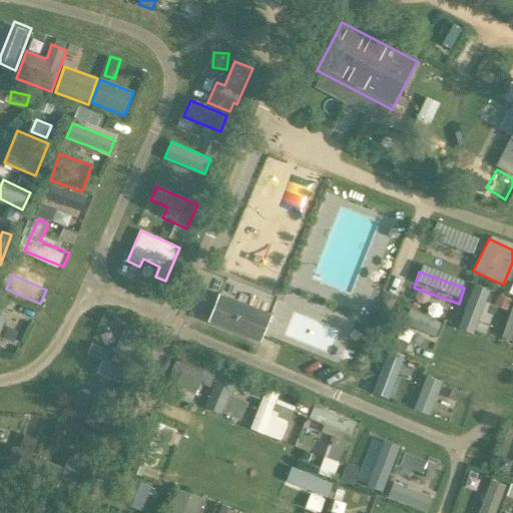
[(470,292),(459,324),(473,329),(479,311),(485,313),(493,290),(474,283),(471,293),(470,292)]
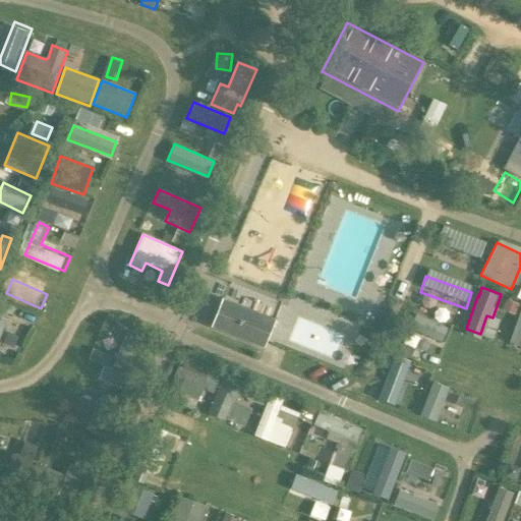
[(263,350),(275,320),(222,299),(210,329),(263,350)]
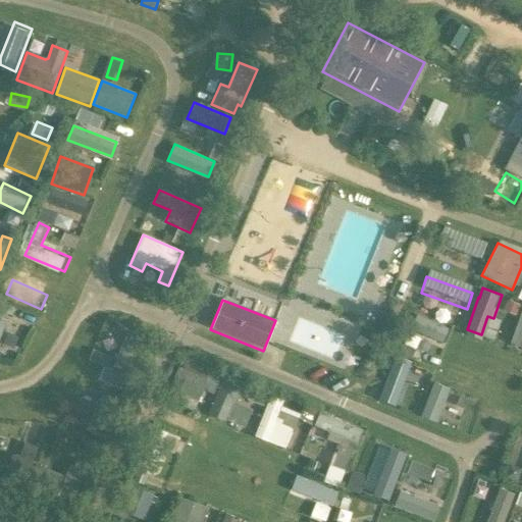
[(521,342),(521,309),(521,310),(509,344),(519,348),(521,342)]
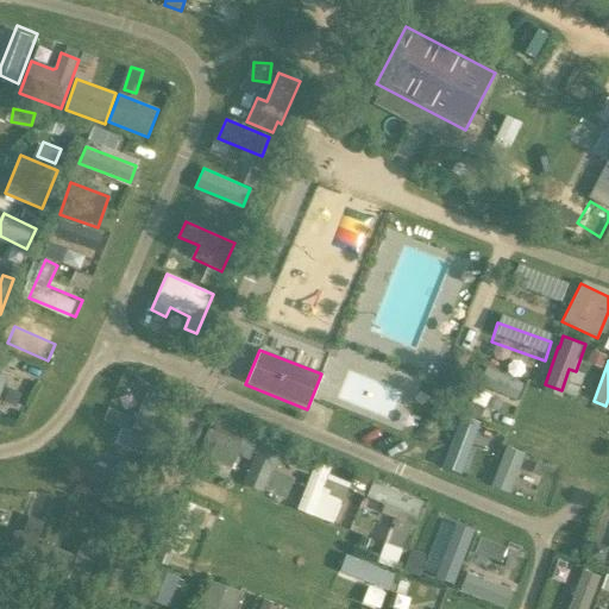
[(484,368),(477,384),(515,401),(522,384),(484,368)]
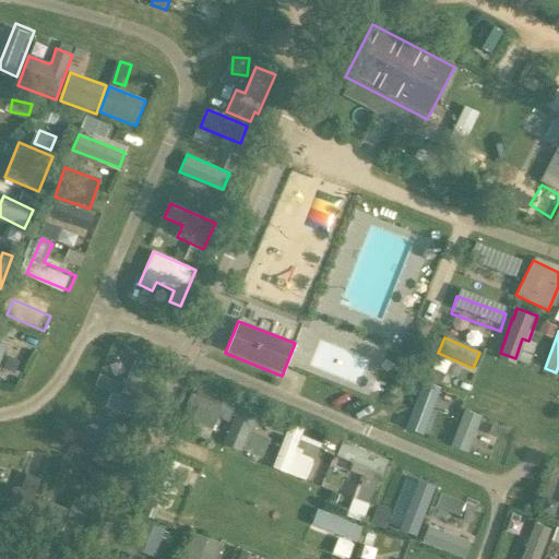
[(98,382),(141,401),(158,360),(139,352),(127,380),(104,370),(98,382)]
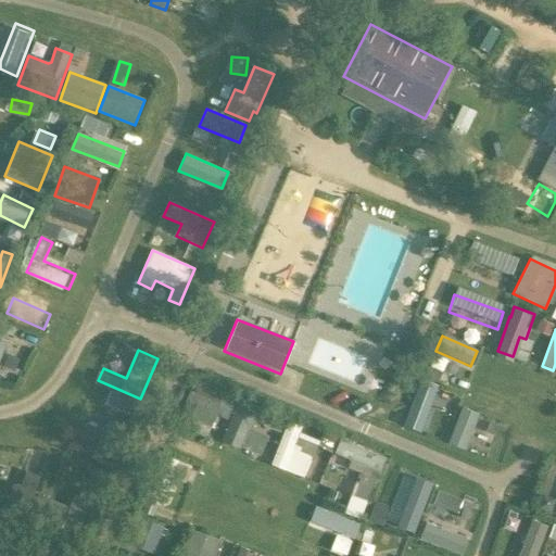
[(409,424),(428,430),(445,384),(427,378),(409,424)]
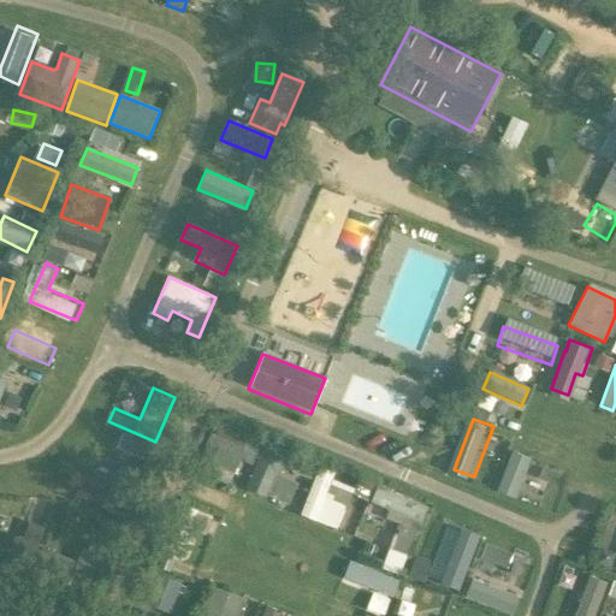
[(149,456),(154,440),(125,432),(120,448),(149,456)]
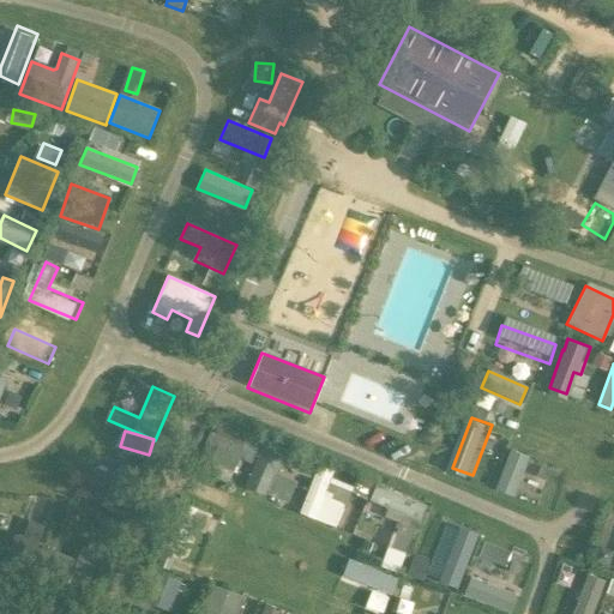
[(246,447),(211,433),(206,446),(208,446),(202,459),(235,474),(241,459),(253,465),(258,455),(246,449),(246,447)]
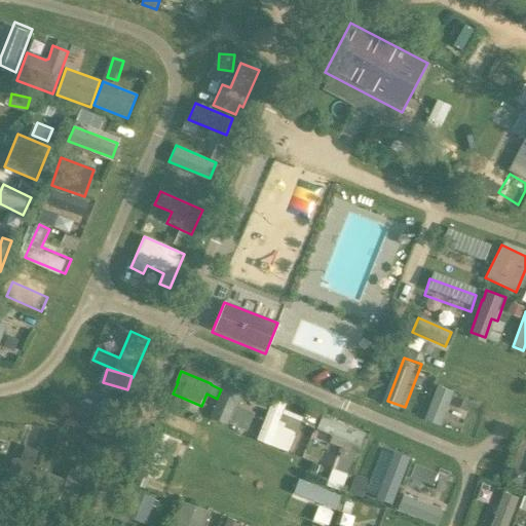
[(250,392),(226,382),(211,420),(228,427),(237,406),(246,403),(250,392)]
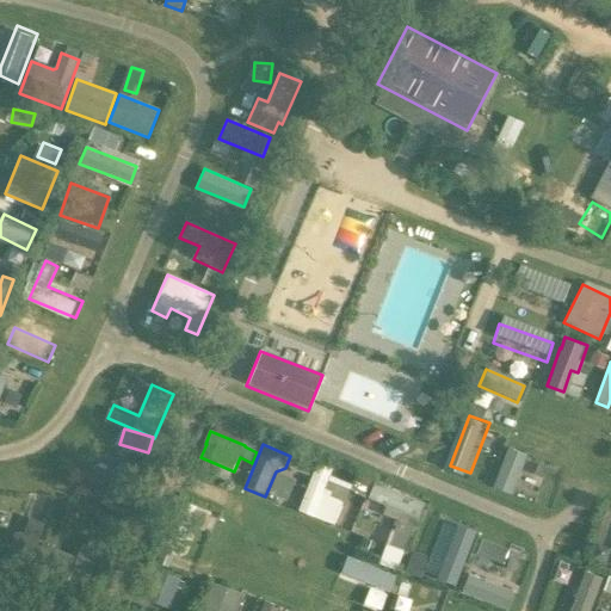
[(517,493),(532,454),(511,445),(495,485),(517,493)]
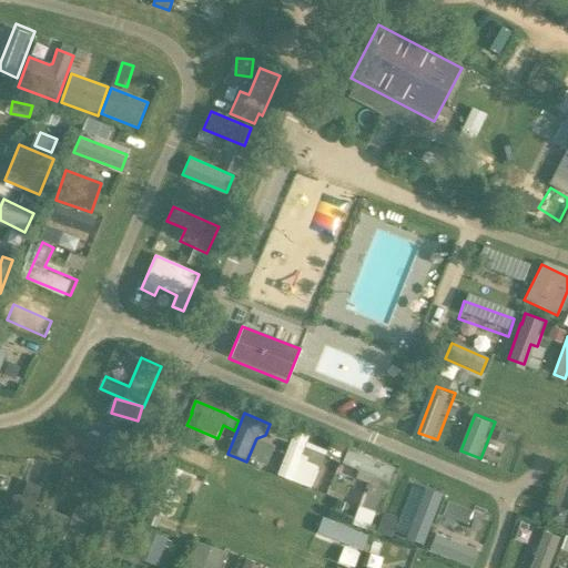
[(111,425),(95,467),(117,475),(132,433),(111,425)]
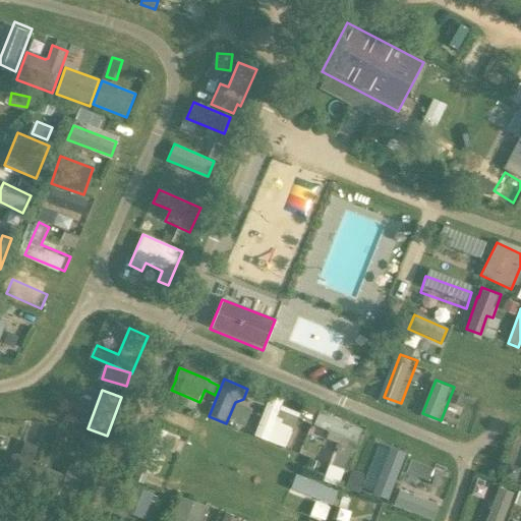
[(285,401),(272,396),(255,437),(287,449),(295,428),(284,424),(285,420),(279,418),(285,401)]
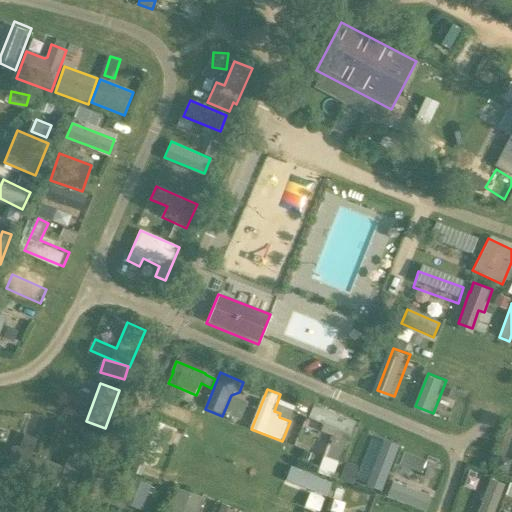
[(320,402),(314,416),(356,434),(362,420),(320,402)]
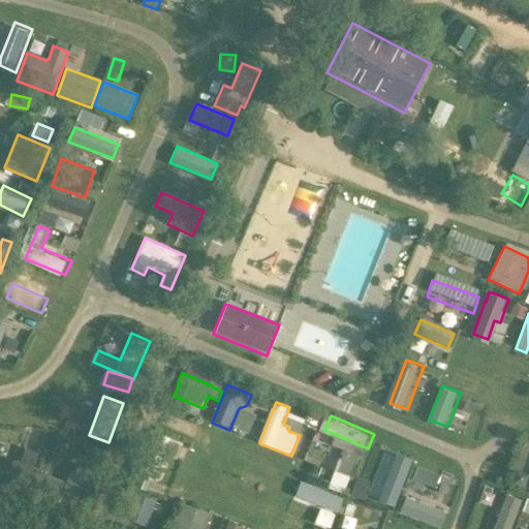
[(403,500),(416,459),(384,447),(370,489),(403,500)]
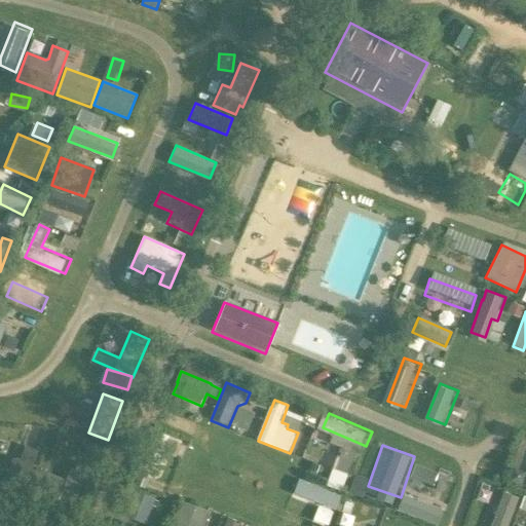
[(0,482),(26,491),(39,451),(26,447),(21,461),(13,458),(9,471),(0,466),(0,482)]
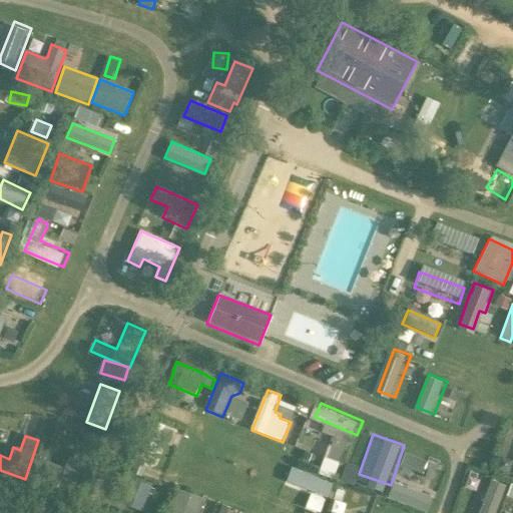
[(345,460),(350,448),(336,441),(330,453),(345,460)]
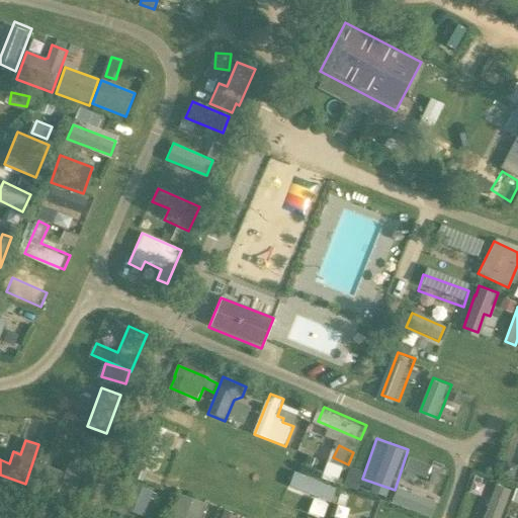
[(36,461),(28,481),(74,500),(90,460),(77,455),(74,462),(70,461),(66,473),(36,461)]
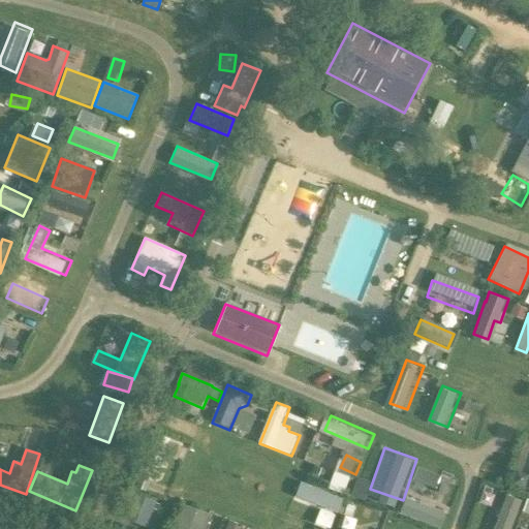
[(421,465),(415,478),(439,489),(444,474),(421,465)]
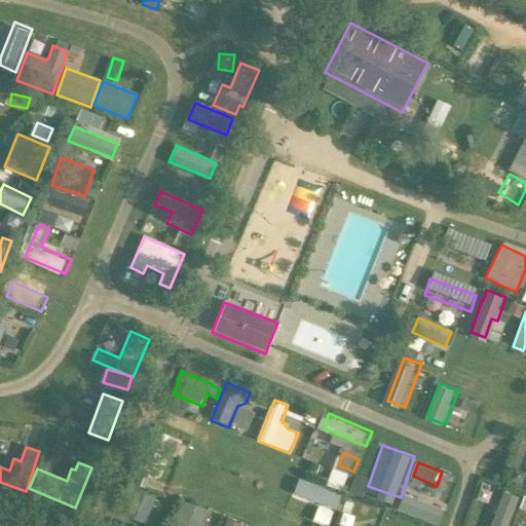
[(330,484),(345,490),(353,473),(338,466),(330,484)]
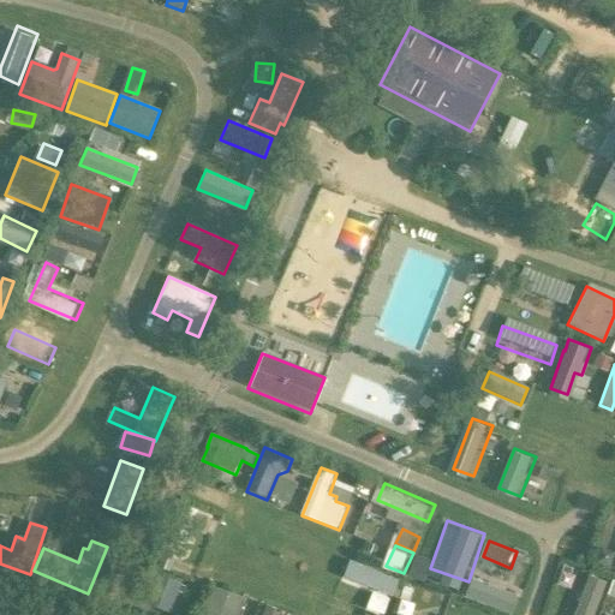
[(169,571),(173,560),(162,555),(157,567),(169,571)]
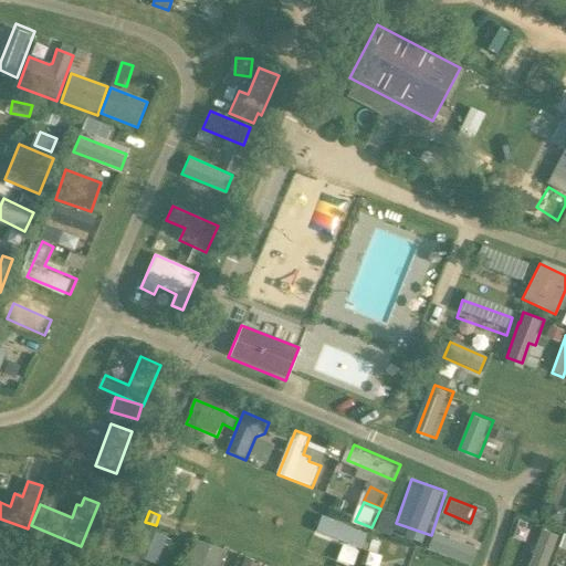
[(349,542),(336,565),(356,565),(373,535),(327,512),(320,526),(349,542)]
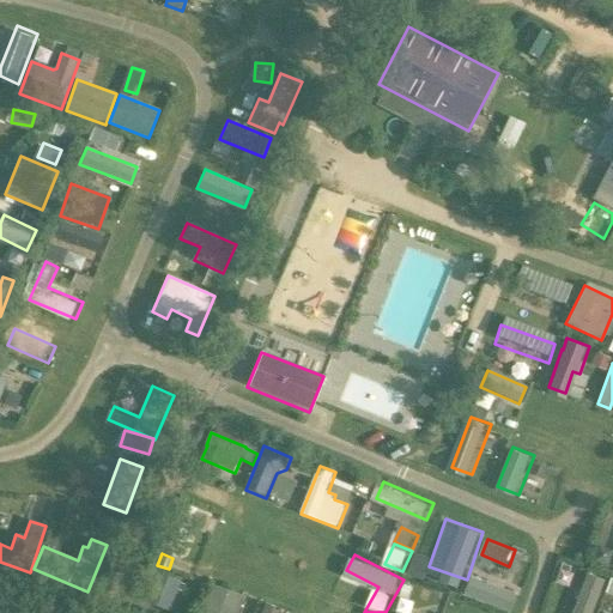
[(575,612),(598,612),(611,577),(590,570),(575,612)]
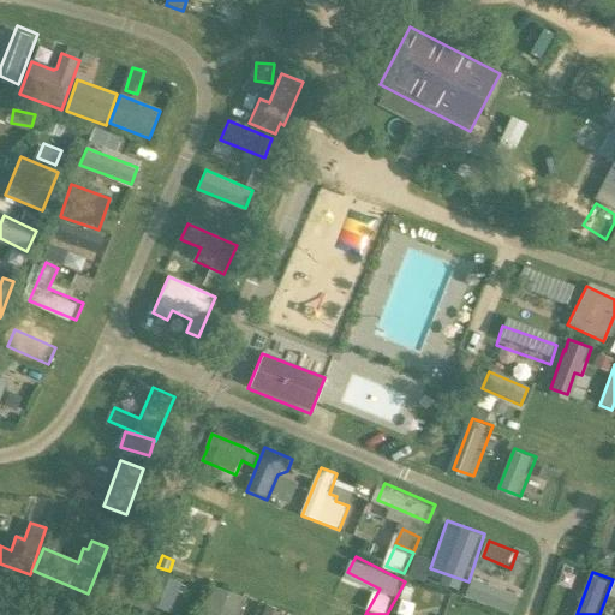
[(171,614),(183,584),(159,574),(147,605),(171,614)]
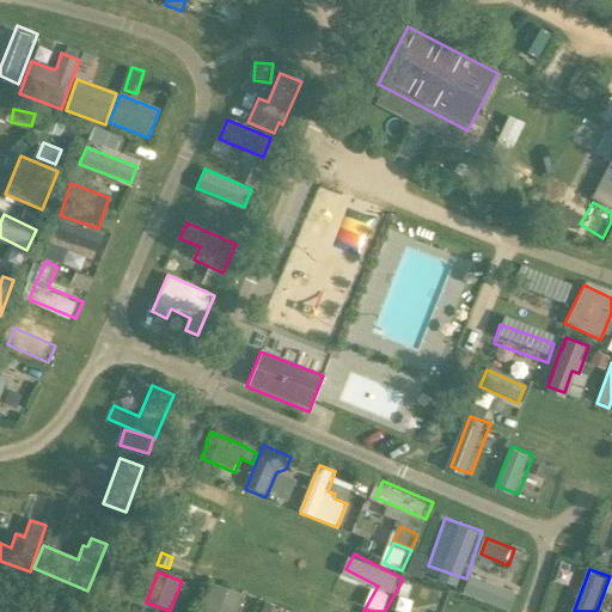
[(467,593),(516,611),(524,591),(475,573),(467,593)]
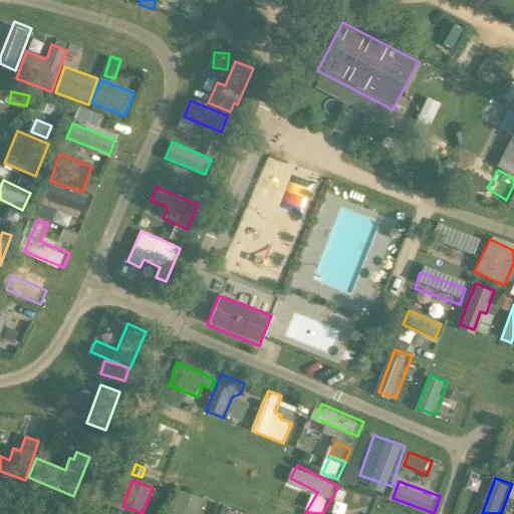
[(201,513),(206,501),(178,491),(169,513),(201,513)]
